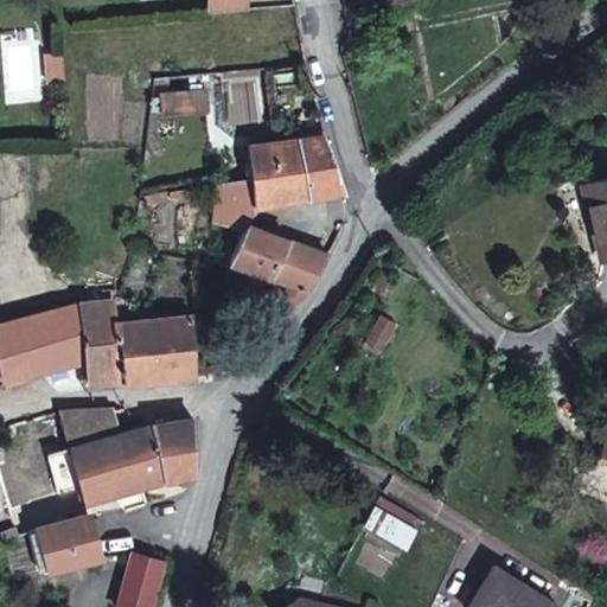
[(244,0),(210,0),(210,14),(244,11),(244,0)]
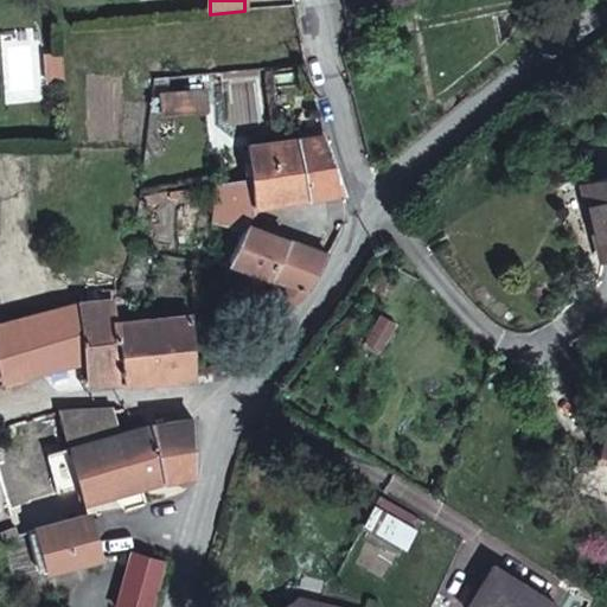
[(1,40),(4,102),(34,101),(32,39),(1,40)]
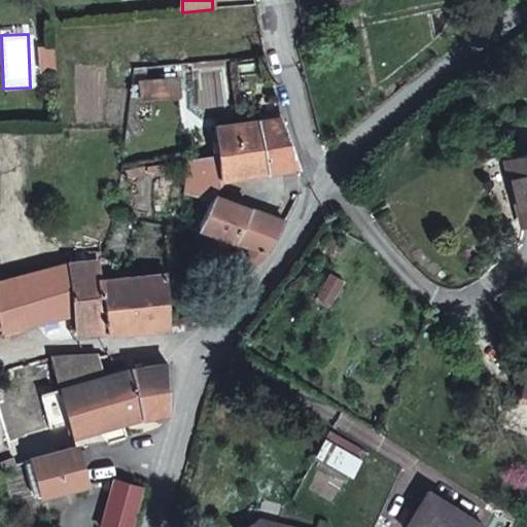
[(56,72),(54,46),(40,47),(43,74),(56,72)]
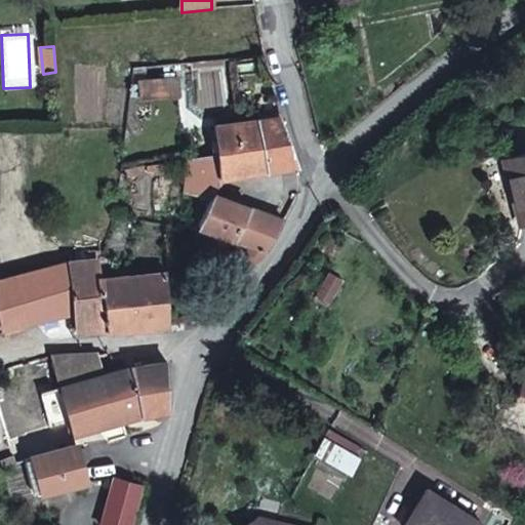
[(275,103),(264,56),(187,64),(194,106),(201,113),(236,108),(238,124),(214,128),(216,157),(218,179),(295,167),(279,119),(267,120),(264,104),(275,103)]
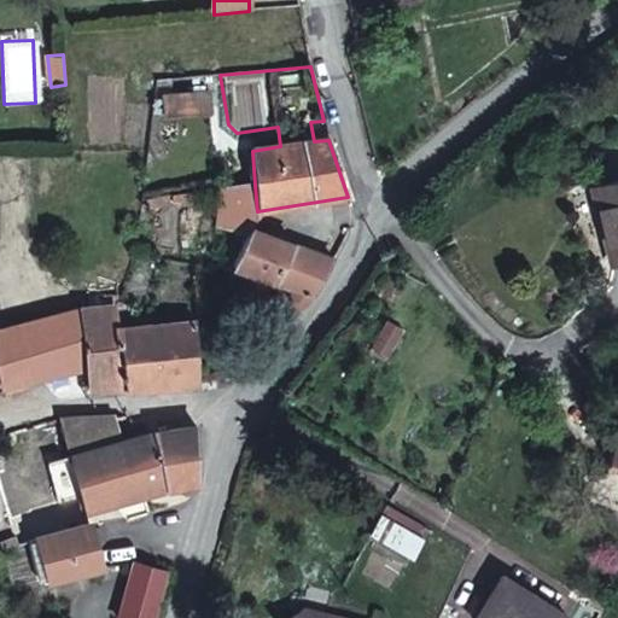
[(210,94),(162,99),(163,117),(211,112),(210,94)]
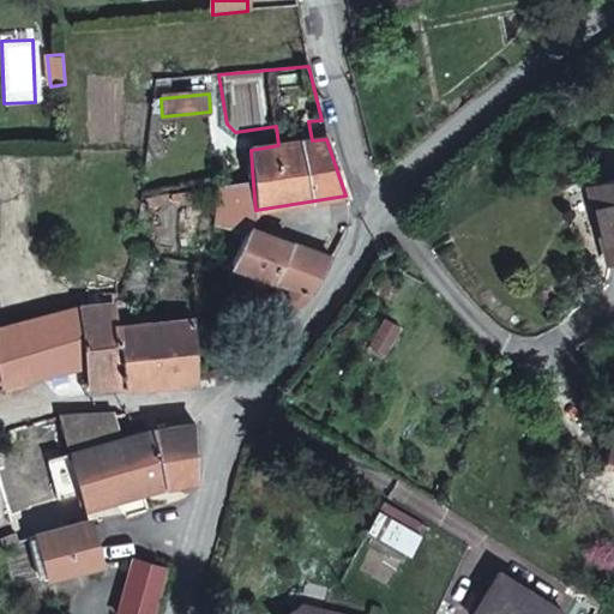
[(613,181),(589,190),(609,264),(613,263),(613,181)]
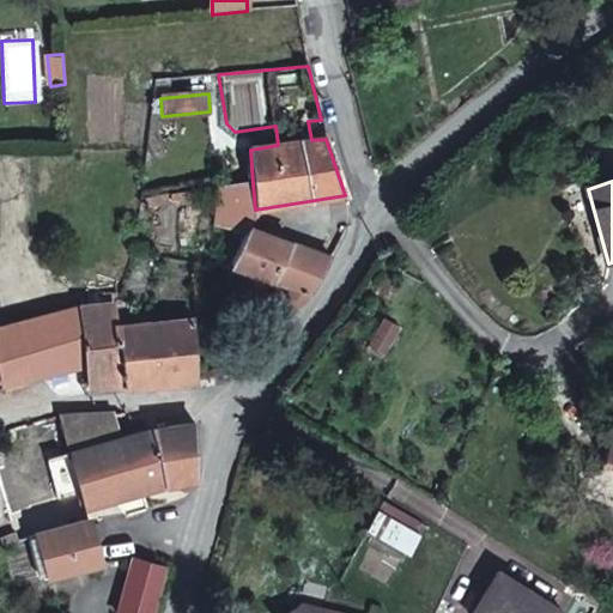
[(253,183),(214,189),(212,226),(247,234),(249,229),(255,210),(253,183)]
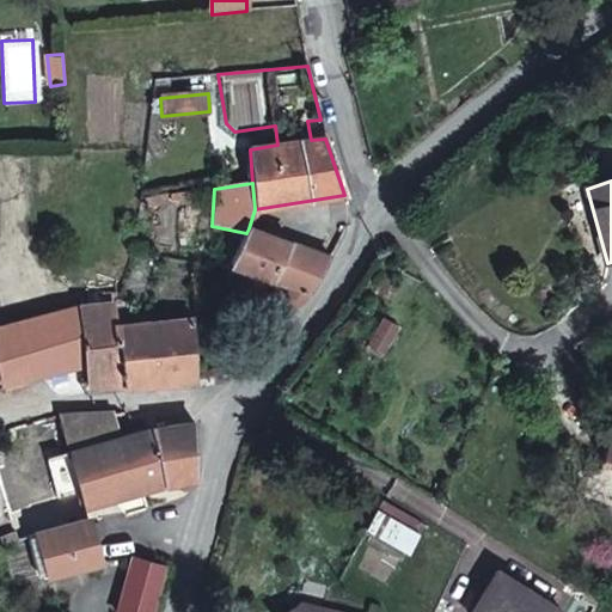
[(308,295),(330,259),(249,228),(246,233),(231,263),(291,287),(288,292),(288,297),(291,301),(295,305),(300,306),(308,295)]
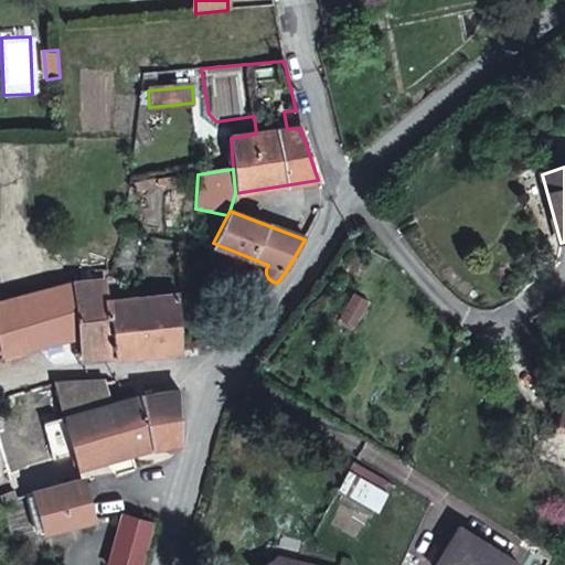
[(75,286),(0,300),(0,339),(3,353),(80,336),(83,359),(113,356),(106,301),(108,301),(106,285),(75,286)]
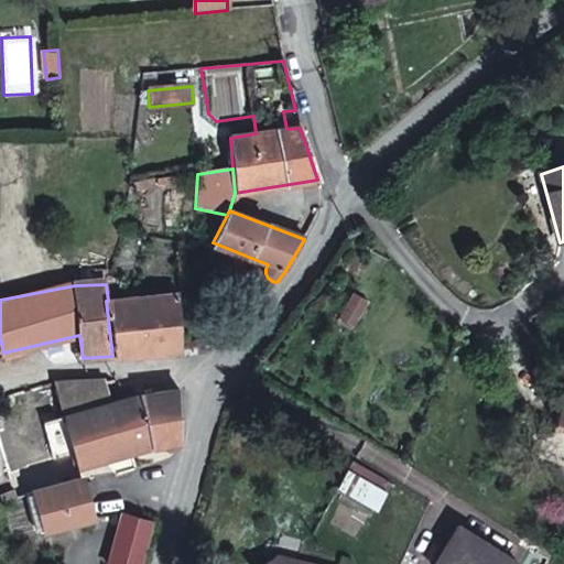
[(334,321),(351,329),(366,300),(347,291),(334,321)]
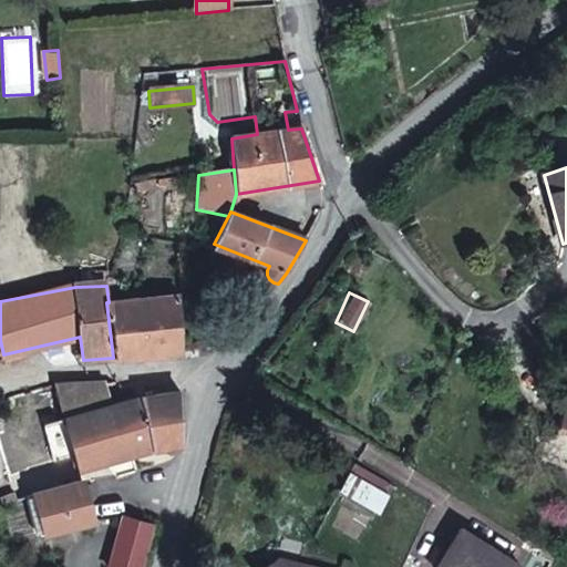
[(106,302),(113,358),(181,351),(179,297),(109,302),(106,302)]
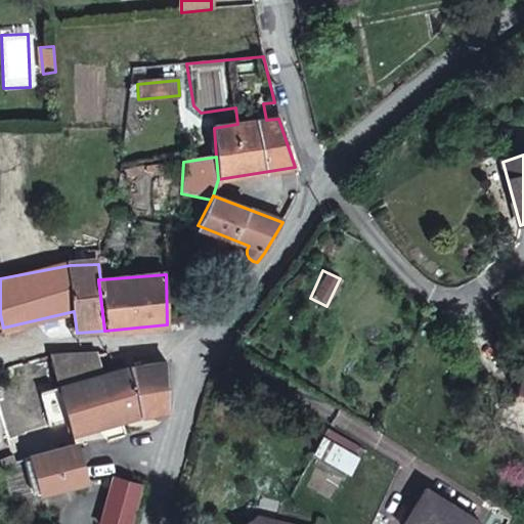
[(110,375),(106,354),(52,357),(59,389),(110,375)]
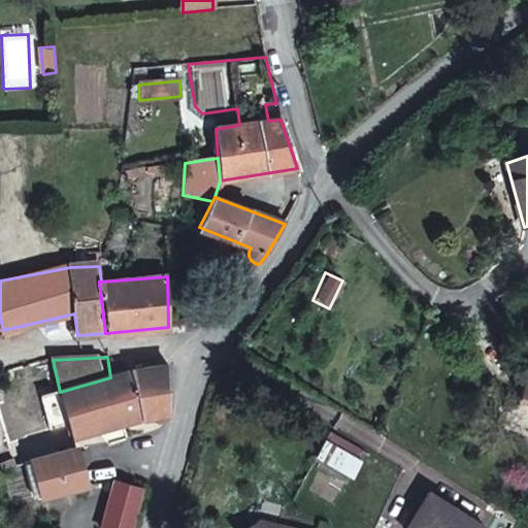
[(68,423),(73,437),(99,430),(108,443),(128,439),(123,423),(169,414),(168,365),(157,367),(137,370),(110,377),(60,392),(40,396),(47,428),(68,423)]
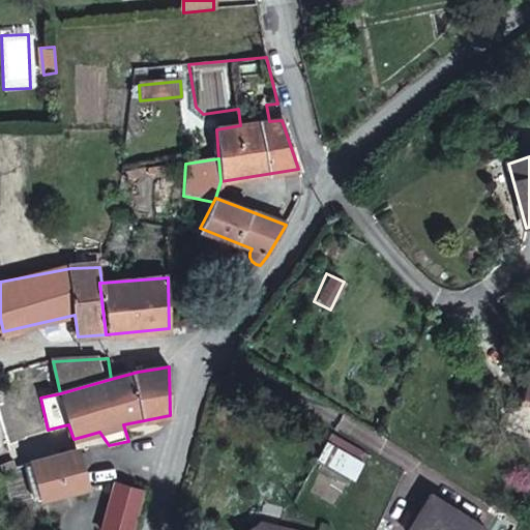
[(311,458),(350,480),(362,461),(340,447),(344,441),(326,432),(311,458)]
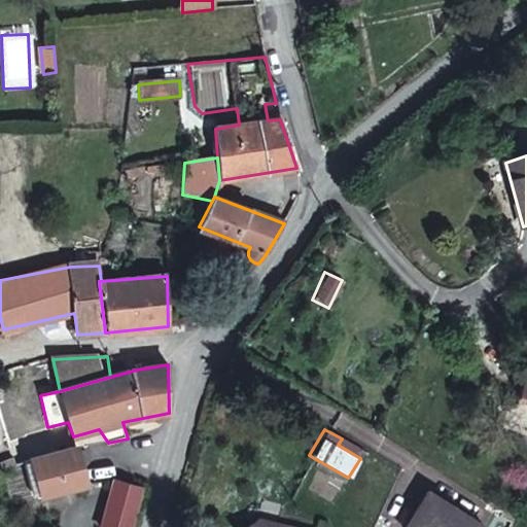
[(76,447),(23,460),(33,498),(86,484),(76,447)]
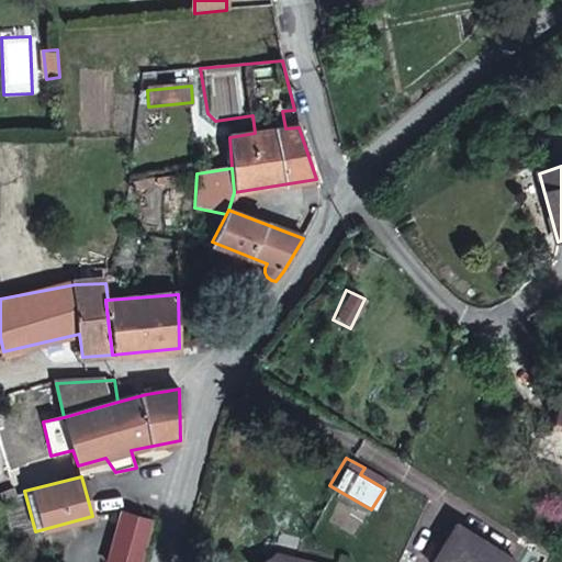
[(138,561),(148,521),(120,515),(108,561),(138,561)]
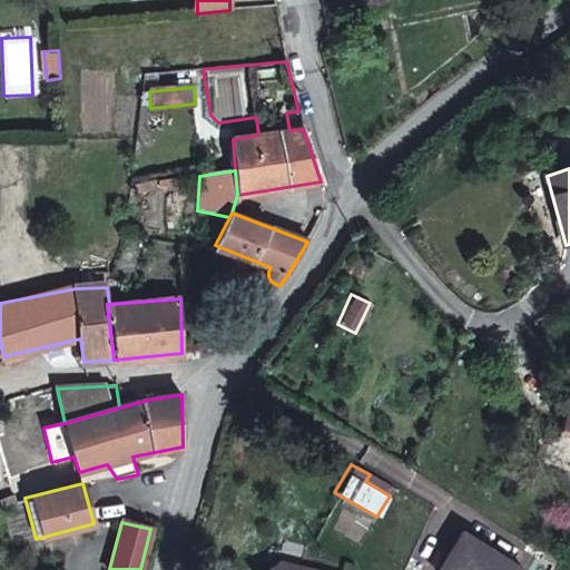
[(438,569),(523,569),(465,530),(438,569)]
